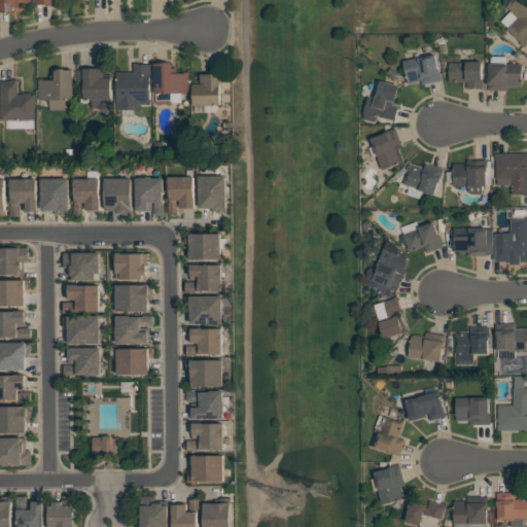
[(0,0),(31,0),(31,3),(23,3),(23,2),(20,2),(20,7),(14,7),(14,12),(8,12),(0,12),(0,0)]
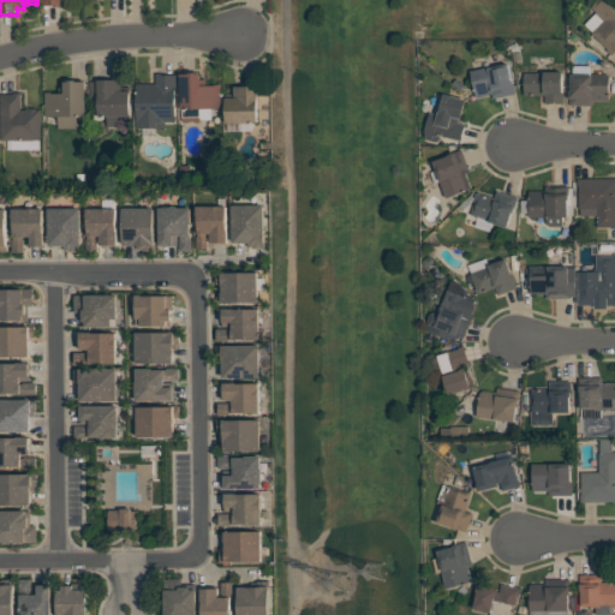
[(614,52),(611,55),(607,49),(608,49),(599,40),(598,41),(591,35),(593,34),(592,33),(604,21),(591,6),(597,0),(614,0),(614,1),(614,52)]
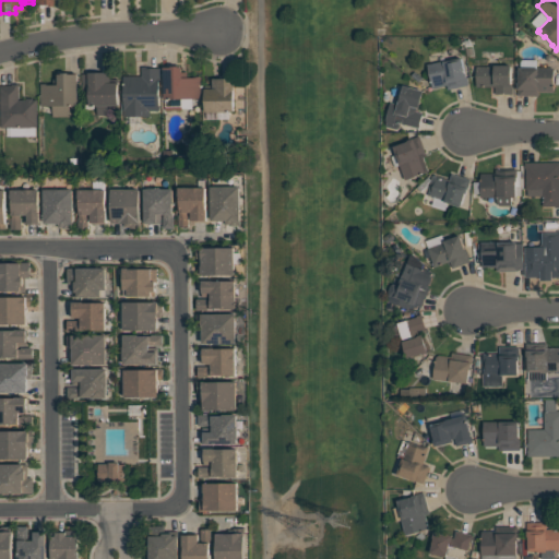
[(432,88),(428,64),(462,57),(465,73),(466,72),(468,85),(448,90),(447,85),(432,88)]
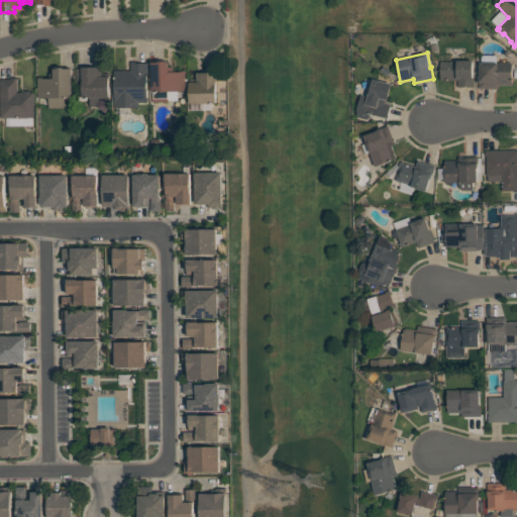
[(474,60),(474,77),(475,77),(475,87),(467,87),(467,86),(466,86),(466,87),(458,87),(458,80),(440,80),(440,61),(457,61),(457,60),(474,60)]
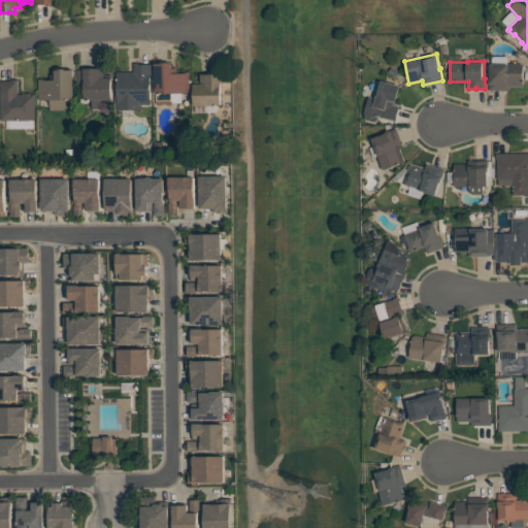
[(173,63),(173,73),(183,73),(183,72),(190,71),(190,93),(171,93),(171,100),(172,100),(172,104),(157,104),(157,93),(156,93),(155,63),(163,63),(163,62),(169,62),(169,63),(173,63)]
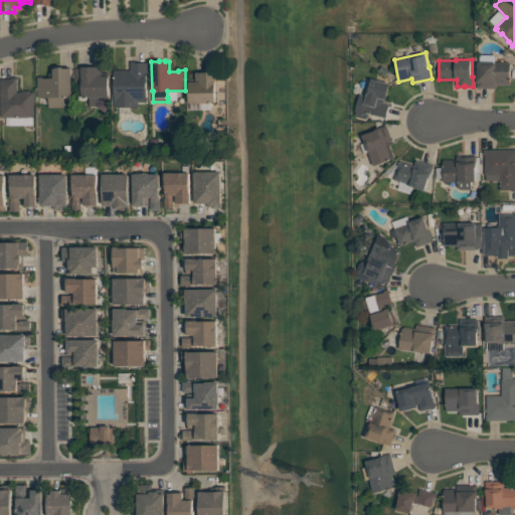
[(138,107),(114,107),(114,69),(131,69),(131,61),(136,61),(136,62),(147,62),(147,73),(147,102),(138,102),(138,107)]
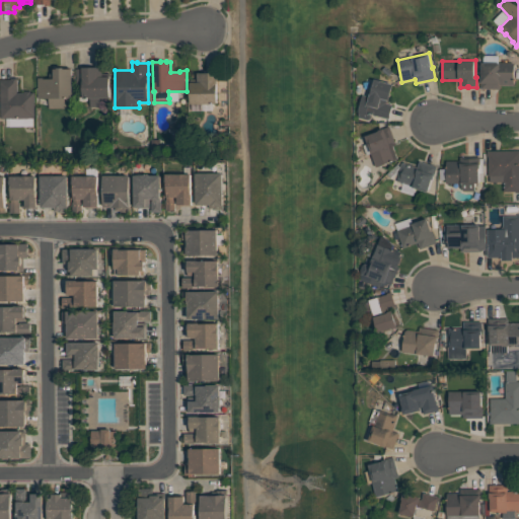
[(514,85),(501,85),(501,89),(482,89),(482,83),(480,83),(480,76),(482,76),(482,62),(515,63),(514,85)]
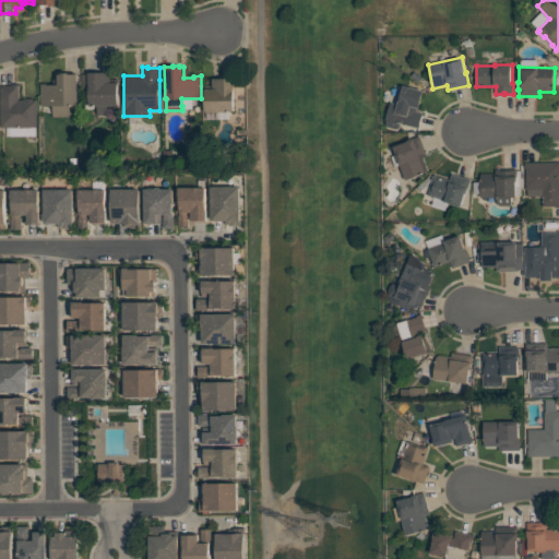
[(42,83),(48,83),(48,84),(54,84),(54,79),(59,79),(59,74),(62,74),(62,72),(70,72),(70,74),(79,74),(79,106),(71,106),(71,116),(54,116),(54,106),(42,106),(42,83)]
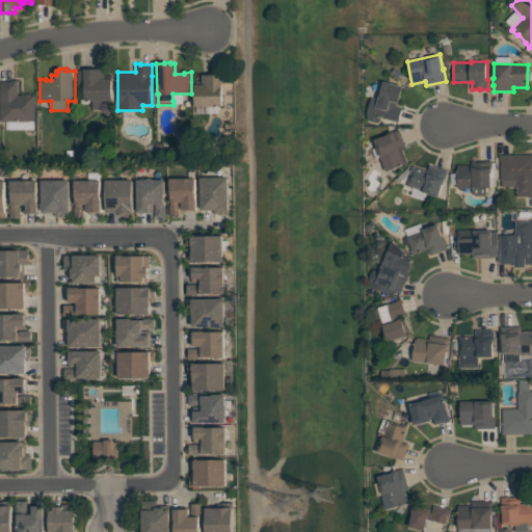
[(113,75),(113,101),(106,101),(106,110),(92,110),(92,101),(85,101),(85,89),(80,89),(80,71),(84,70),(84,69),(106,69),(106,75),(113,75)]
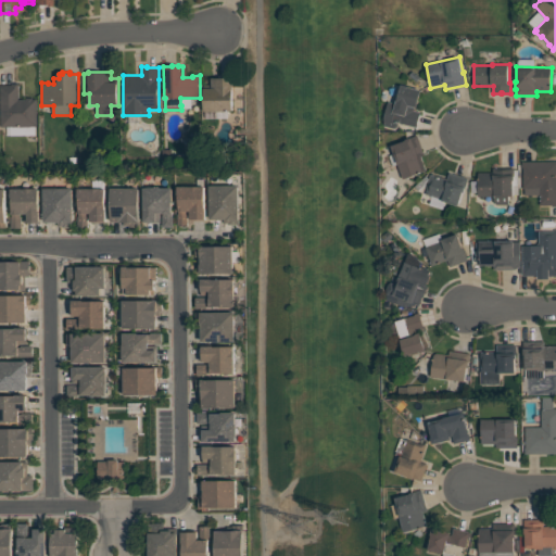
[(204,85),(212,85),(212,77),(234,77),(234,88),(234,111),(204,111),(204,85)]
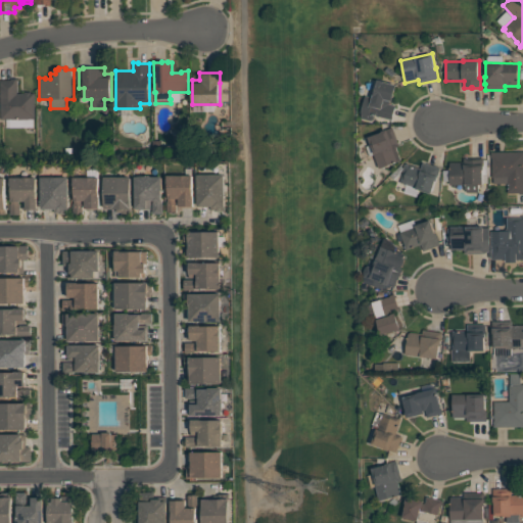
[(1,80),(11,80),(11,78),(18,78),(18,93),(25,93),(25,92),(31,92),(31,93),(35,93),(36,119),(1,119),(1,80)]
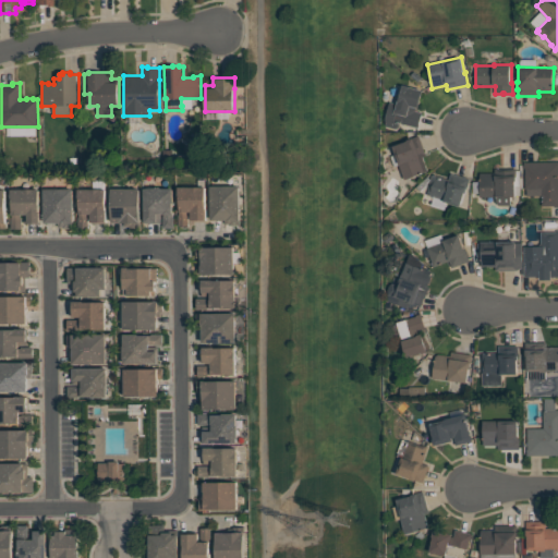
[(423,91),(419,108),(416,107),(415,110),(422,112),(419,128),(400,123),(399,128),(398,128),(397,129),(384,125),(389,101),(397,104),(398,100),(399,100),(403,85),(423,91)]
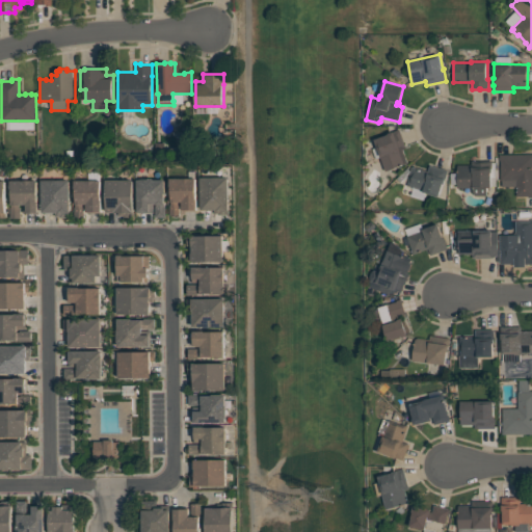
[(374,139),(389,134),(389,133),(400,129),(406,148),(403,150),(407,163),(386,170),(374,139)]
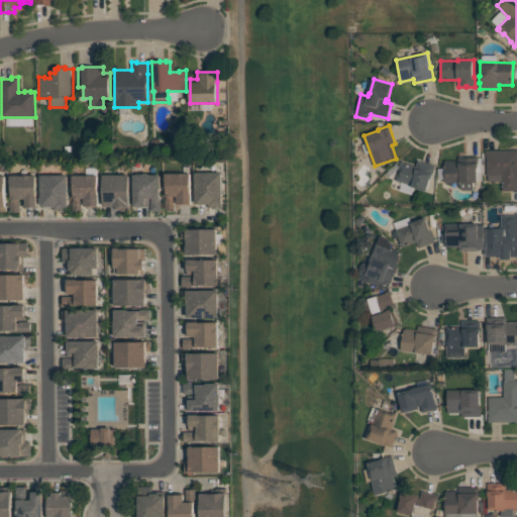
[(516,191),(514,191),(514,190),(502,190),(502,181),(488,181),(488,175),(487,175),(487,158),(486,158),(486,149),(516,149),(516,191)]
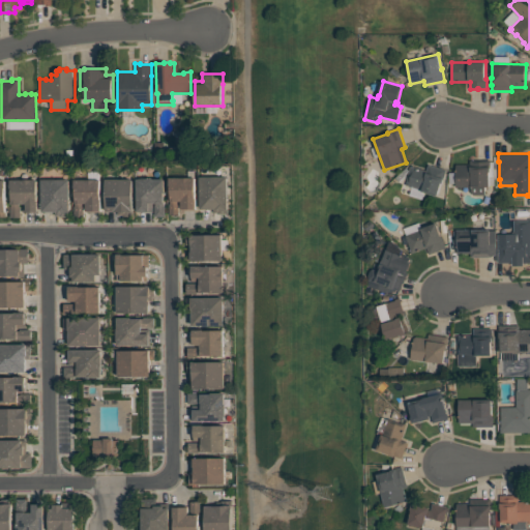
[(472,193),(472,186),(457,186),(457,164),(470,164),(470,159),(491,159),(491,162),(494,162),(495,176),(490,176),(490,186),(486,186),(486,195),(472,195),(472,193)]
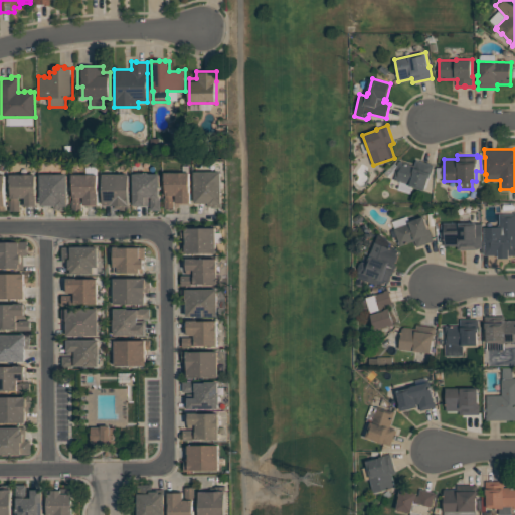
[(425,190),(409,186),(410,184),(394,180),(398,168),(397,168),(399,161),(414,166),(416,160),(434,165),(430,178),(428,177),(425,190)]
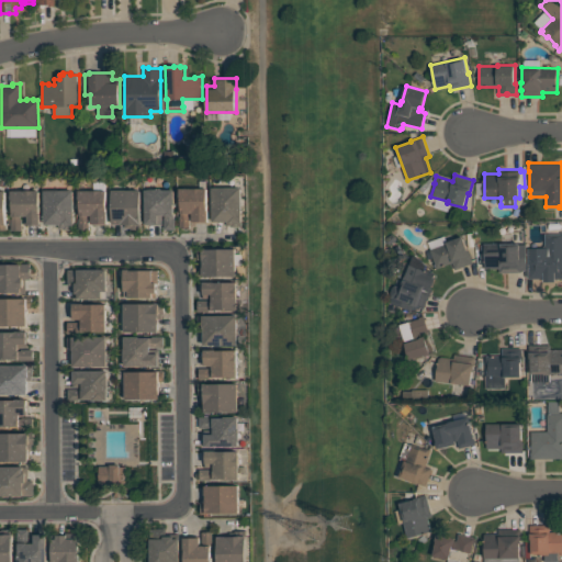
[(209,188),(209,211),(210,211),(210,221),(209,221),(209,222),(195,222),(195,221),(193,221),(193,213),(190,213),(190,216),(191,216),(191,227),(181,227),(181,216),(181,212),(182,212),(182,202),(181,202),(181,188),(209,188)]
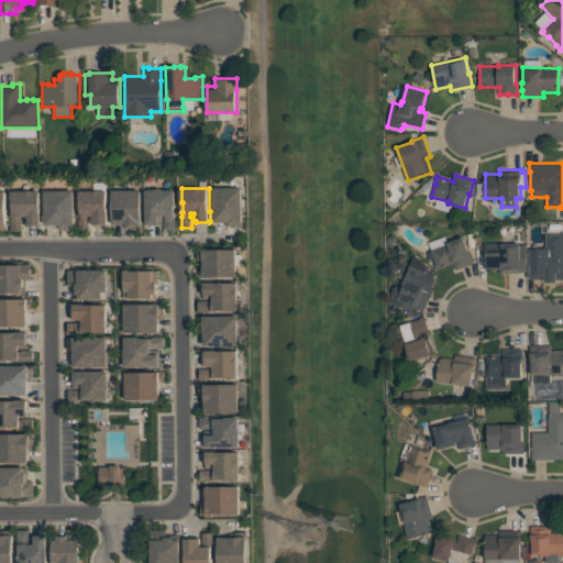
[(214,188),(244,188),(244,228),(232,228),(232,225),(228,225),(228,222),(214,222),(214,188)]
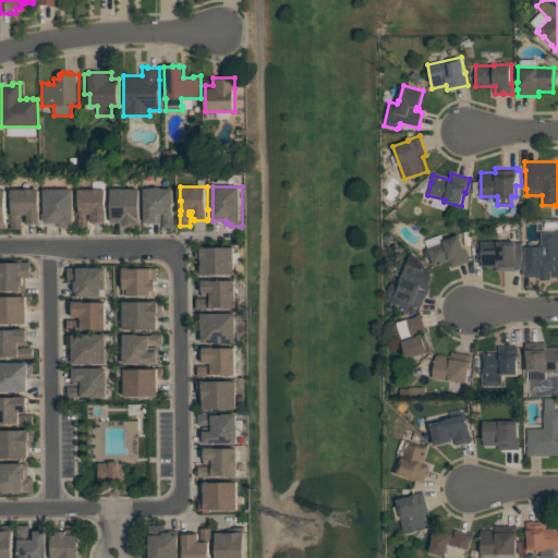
[(146,222),(146,189),(150,189),(150,187),(164,187),(164,189),(174,189),(174,203),(174,216),(176,216),(176,228),(164,228),(164,216),(165,216),(165,214),(162,214),(162,222),(146,222)]
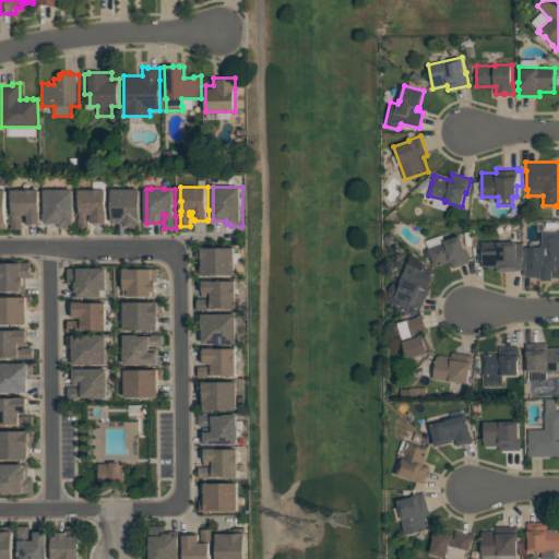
[(40,189),(40,223),(25,223),(25,215),(22,215),(22,217),(23,217),(23,228),(12,228),(12,217),(13,217),(13,203),(12,203),(12,189),(40,189)]
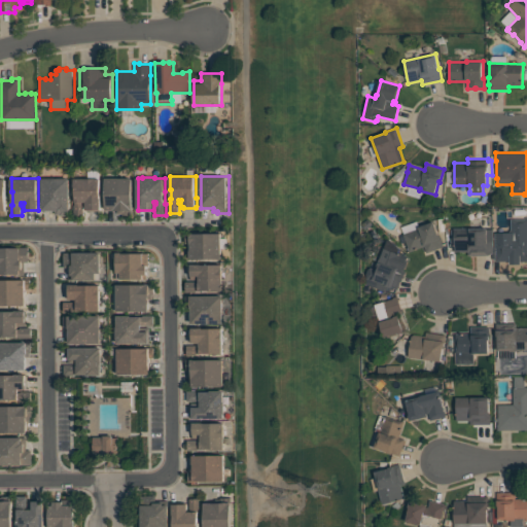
[(43,178),(71,178),(71,215),(60,215),(60,214),(56,214),(56,210),(43,210),(43,178)]
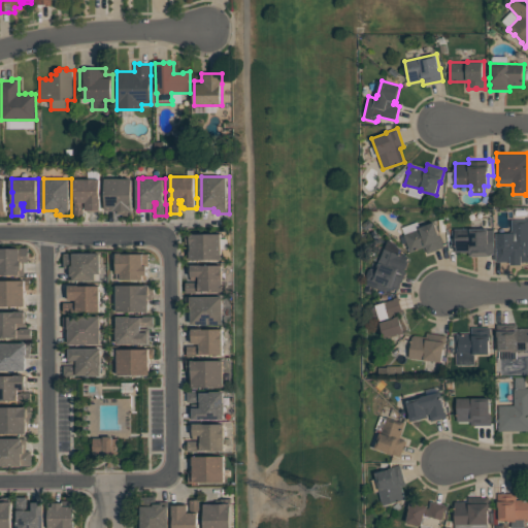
[(133,178),(133,208),(134,208),(134,216),(124,216),(124,215),(119,215),(119,210),(107,210),(106,178),(133,178)]
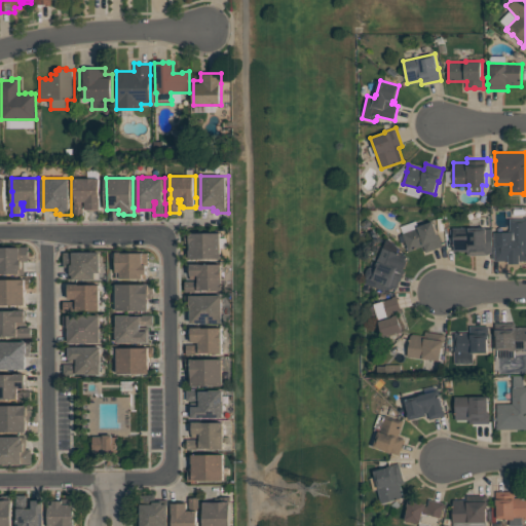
[(101,179),(101,199),(102,199),(102,209),(101,209),(101,211),(87,211),(87,209),(87,201),(83,201),(83,204),(84,204),(84,215),(75,215),(75,204),(76,204),(76,201),(76,191),(75,191),(75,179),(101,179)]
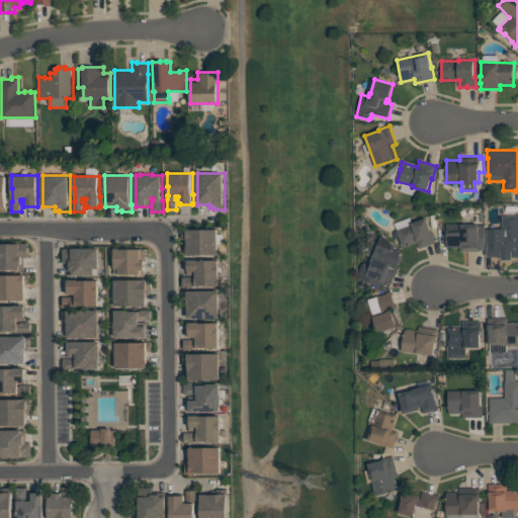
[(517,257),(512,257),(512,259),(501,259),(501,257),(488,257),(488,254),(485,254),(485,243),(486,243),(486,229),(502,229),(502,214),(517,214),(517,257)]
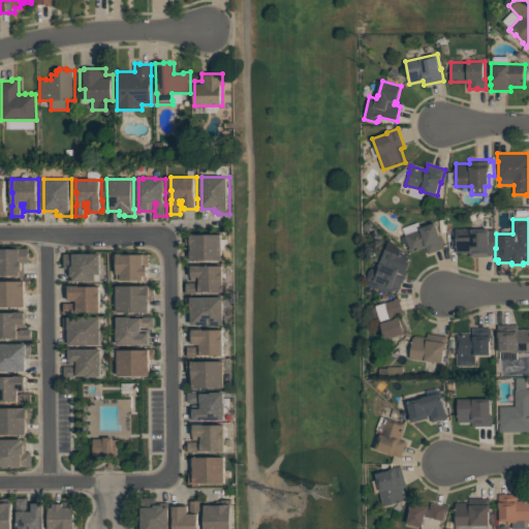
[(405,235),(421,229),(419,227),(435,222),(440,236),(441,235),(445,248),(429,253),(426,247),(410,253),(408,248),(409,248),(405,235)]
